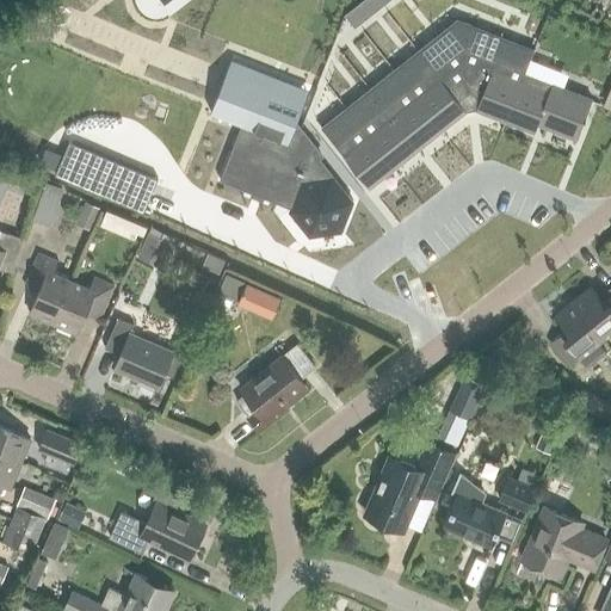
[(363,0),(344,14),(355,28),(390,0),(363,0)]
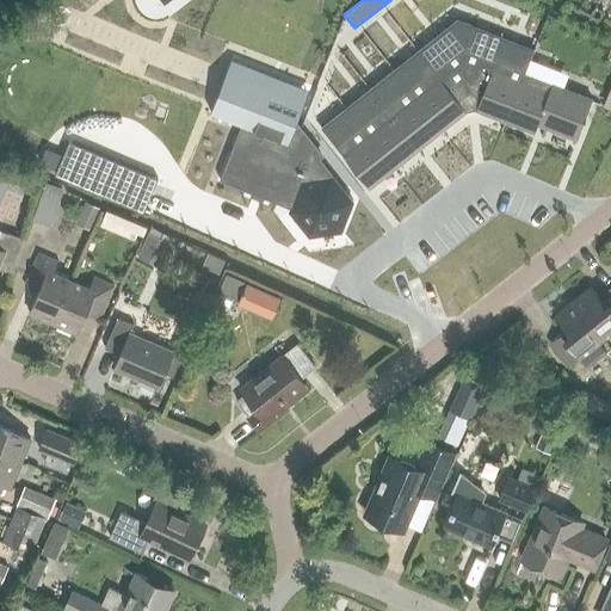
[(457,20),(321,128),(369,189),(371,187),(370,186),(393,167),(394,168),(394,167),(417,149),(418,150),(418,149),(418,148),(440,130),(442,131),(442,130),(442,129),(464,111),(466,112),(467,111),(476,110),(477,110),(479,109),(505,119),(505,121),(506,121),(506,119),(534,130),(534,133),(535,133),(538,123),(548,127),(547,128),(548,128),(549,127),(575,137),(575,139),(576,140),(592,99),(525,73),(535,49),(534,48),(534,49),(457,20)]
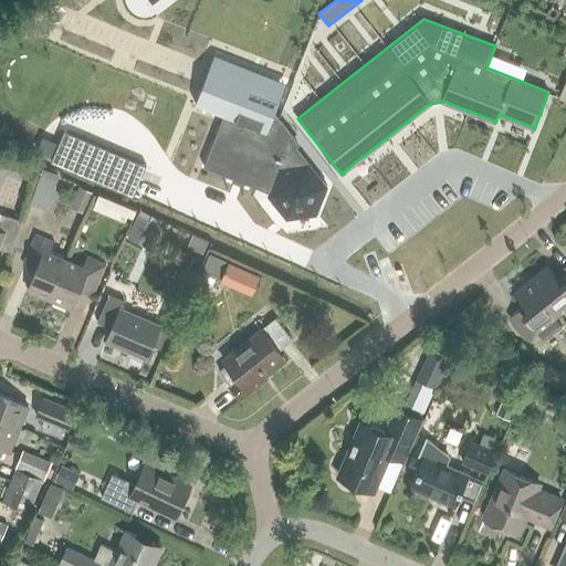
[(196,102),(195,104),(223,115),(203,166),(203,167),(205,167),(205,166),(233,177),(231,181),(233,182),(234,177),(244,181),(242,186),(244,186),(245,181),(270,191),(268,196),(286,219),(315,215),(326,187),(295,147),(289,138),(281,129),(274,127),(273,129),(266,127),(268,124),(280,93),(226,72),(226,73),(220,87),(219,86),(216,95),(217,95),(211,107),(196,102)]
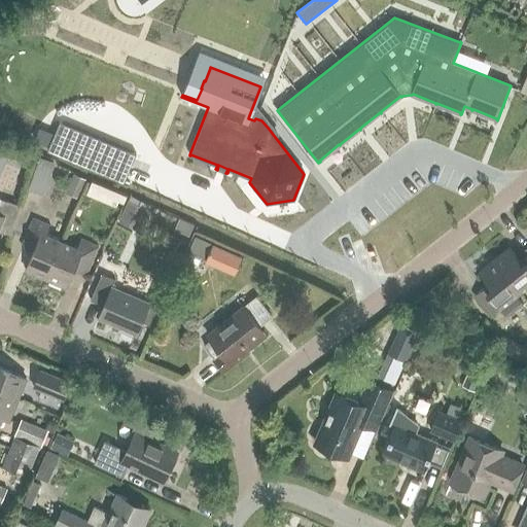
[(60,121),(47,150),(124,183),(136,154),(60,121)]
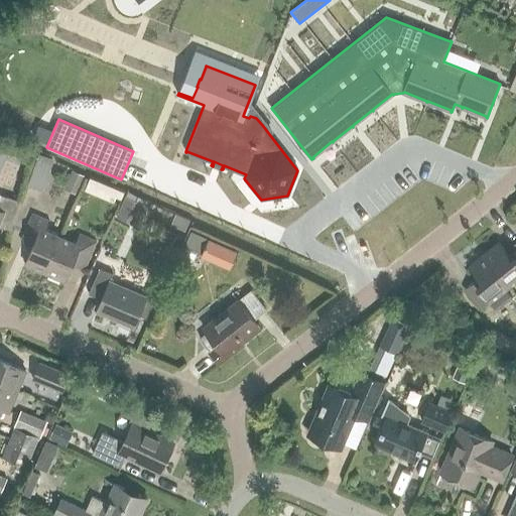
[(34,182),(49,187),(59,155),(43,150),(34,182)]
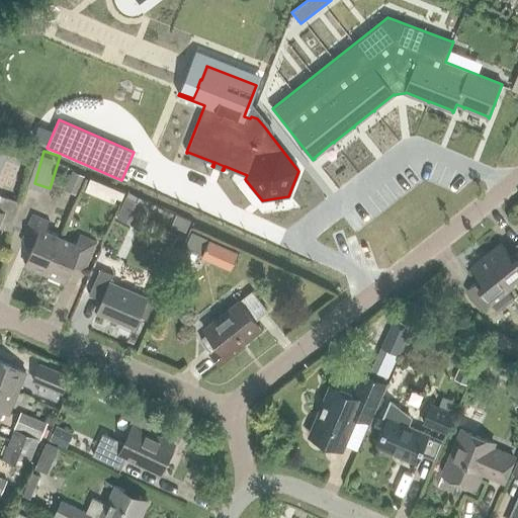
[(126,195),(116,218),(136,228),(147,203),(148,201),(128,192),(126,195)]
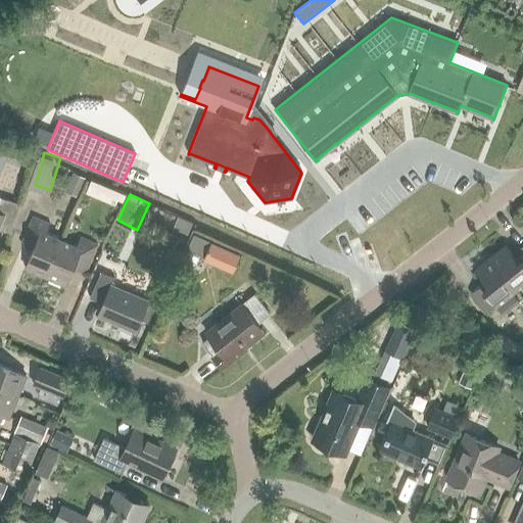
[(20,205),(2,198),(0,203),(0,229),(11,233),(20,205)]
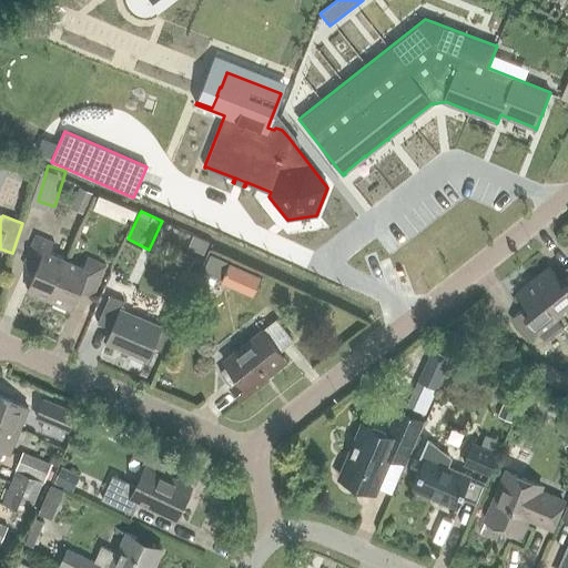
[(27,292),(49,301),(67,260),(50,253),(54,244),(36,236),(23,266),(36,271),(27,292)]
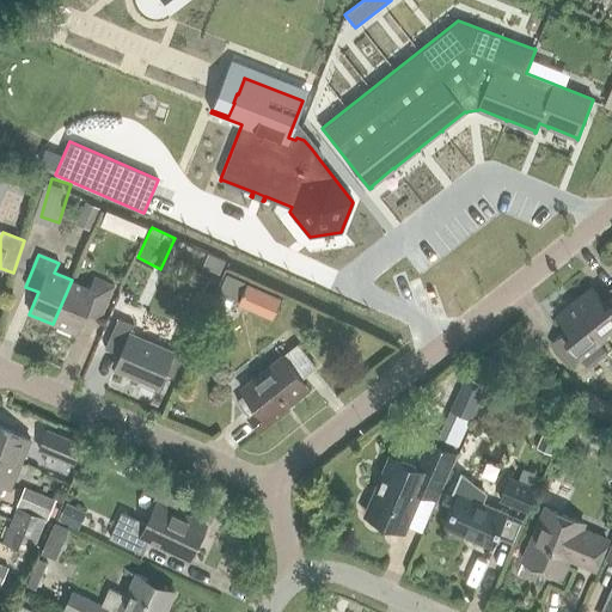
[(208,255),(202,268),(219,275),(225,262),(208,255)]
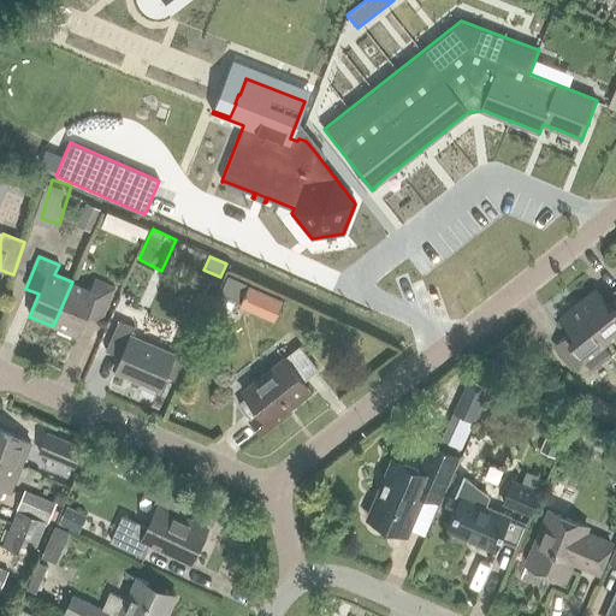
[(72,282),(53,326),(77,337),(87,315),(100,320),(114,288),(94,279),(90,290),(72,282)]
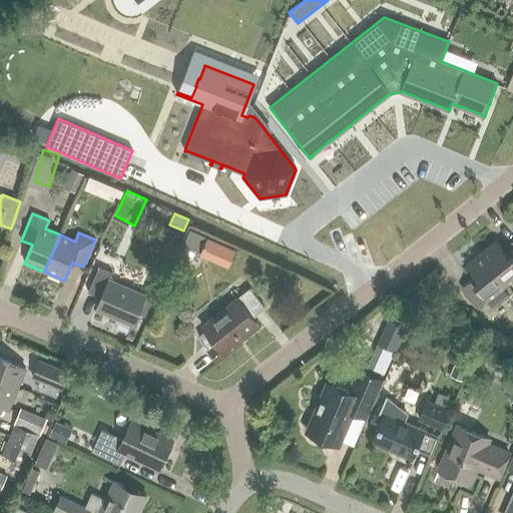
[(206,239),(200,254),(198,258),(228,271),(236,252),(206,239)]
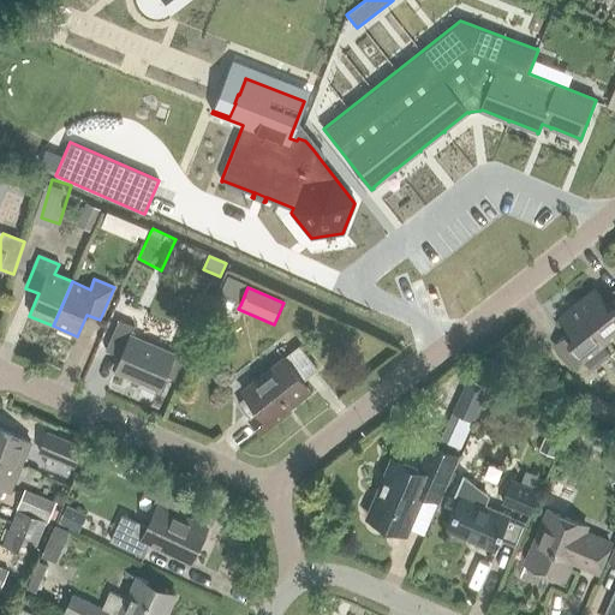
[(614,296),(605,303),(595,288),(577,303),(607,341),(614,334),(614,296)]
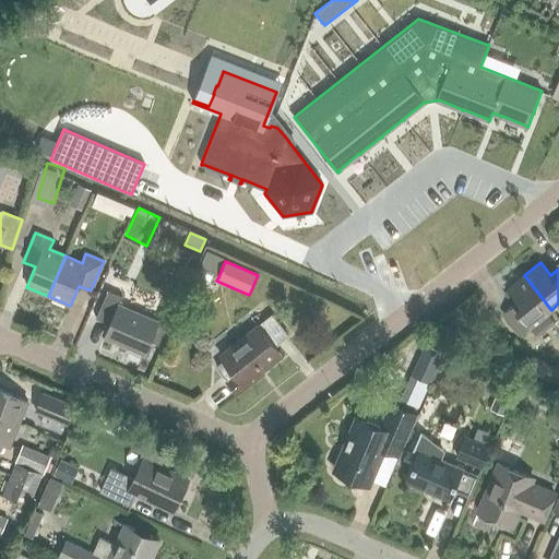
[(554,322),(547,314),(551,310),(524,275),(508,288),(518,301),(503,313),(521,335),(530,328),(537,336),(554,322)]
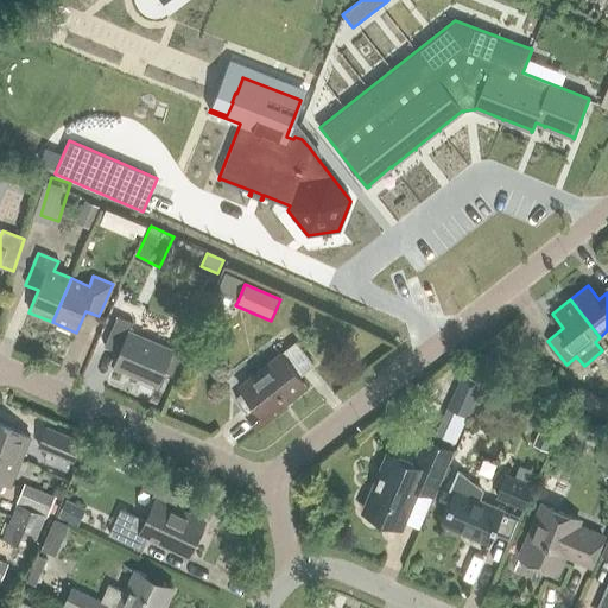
[(128,333),(133,323),(116,317),(103,347),(119,353),(114,366),(121,369),(121,371),(130,374),(130,373),(157,385),(163,372),(177,378),(198,328),(184,322),(171,350),(128,333)]
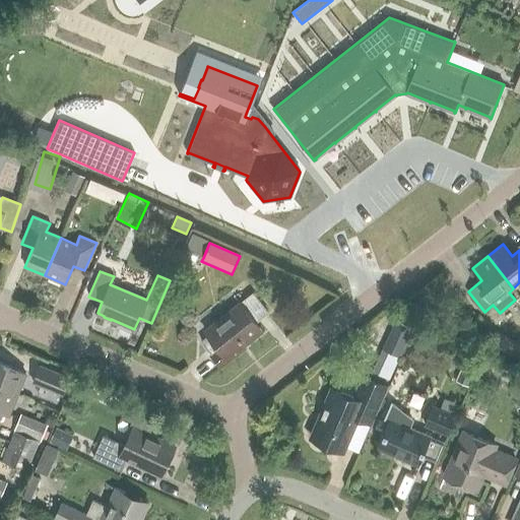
[(211,354),(211,355),(220,367),(239,352),(237,350),(252,338),(253,340),(265,331),(257,321),(268,313),(253,294),(240,304),(204,331),(208,335),(201,341),(211,354)]
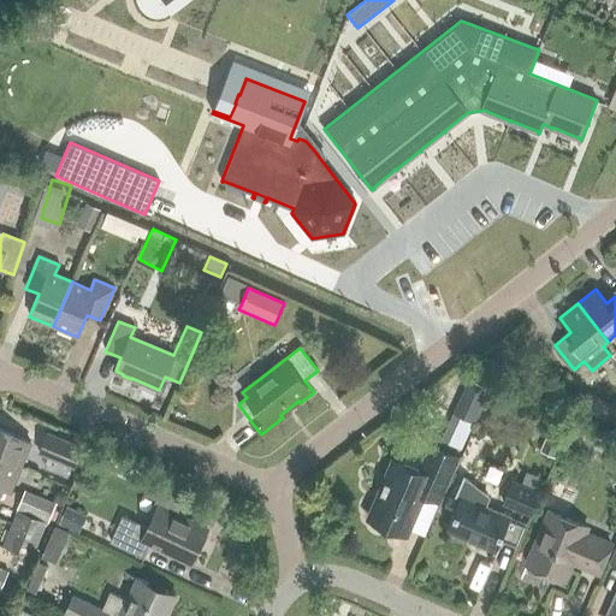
[(471,389),(457,415),(474,424),(486,396),(471,389)]
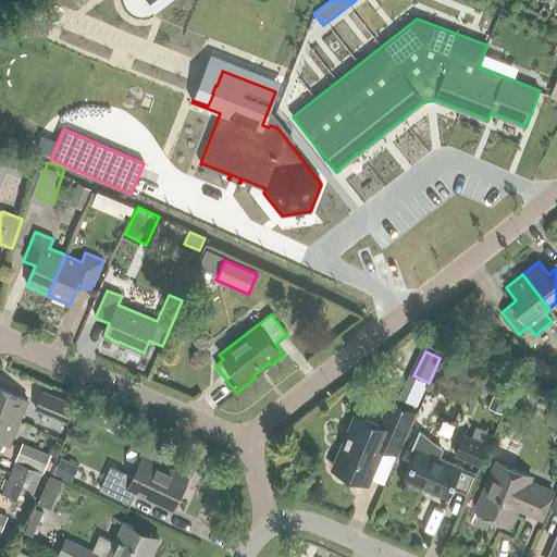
[(556,362),(555,367),(547,362),(541,376),(556,384),(556,362)]
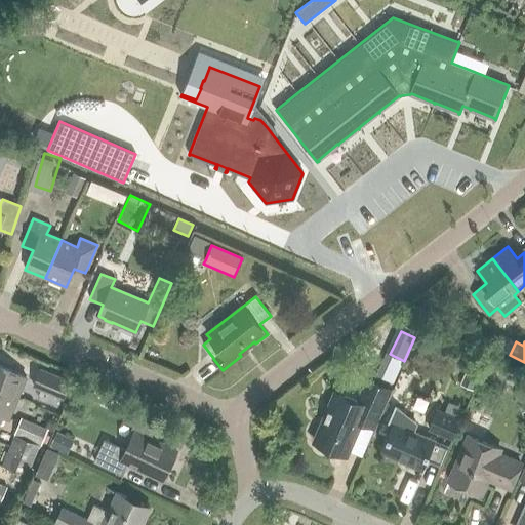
[(0,366),(0,391),(16,398),(26,377),(0,366)]
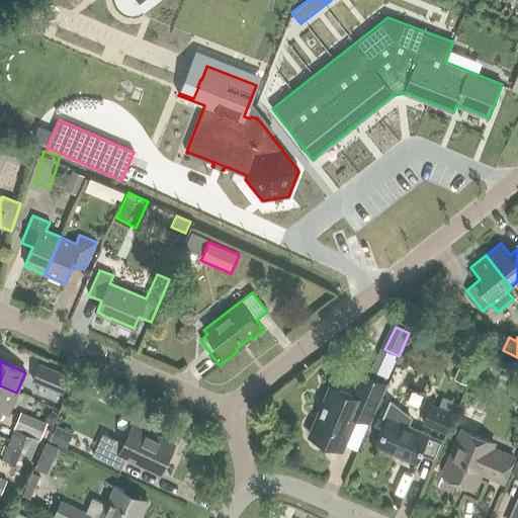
[(62,393),(68,376),(39,365),(32,381),(62,393)]
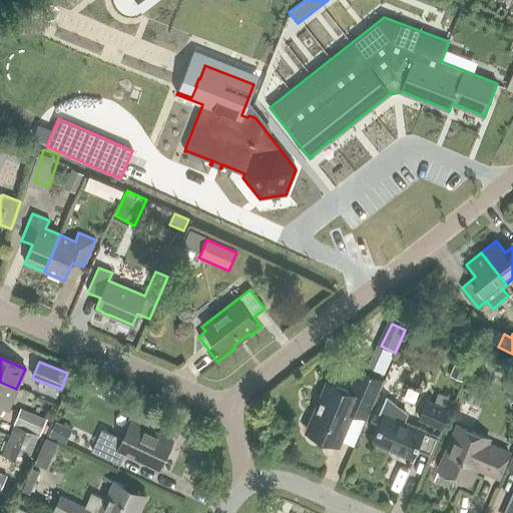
[(365,417),(381,382),(359,372),(350,394),(327,384),(307,432),(339,445),(352,412),(365,417)]
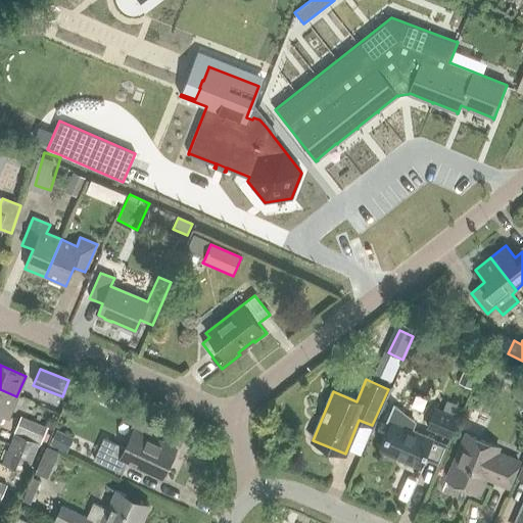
[(0,414),(8,417),(16,396),(0,389),(0,414)]
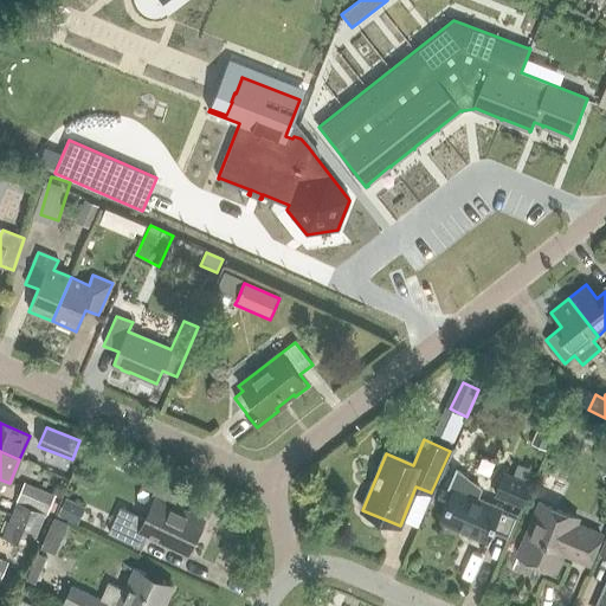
[(447,488),(453,491),(440,522),(487,542),(501,509),(476,498),(479,490),(456,471),(457,468),(456,466),(447,488)]
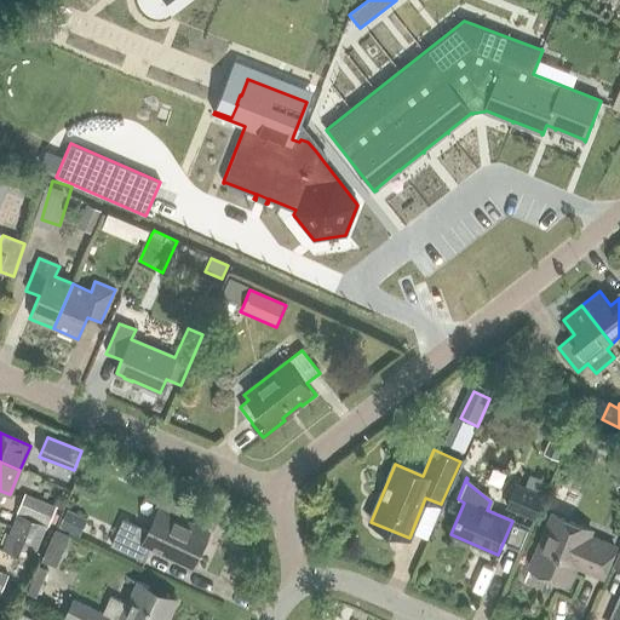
[(506,507),(534,518),(544,497),(516,484),(506,507)]
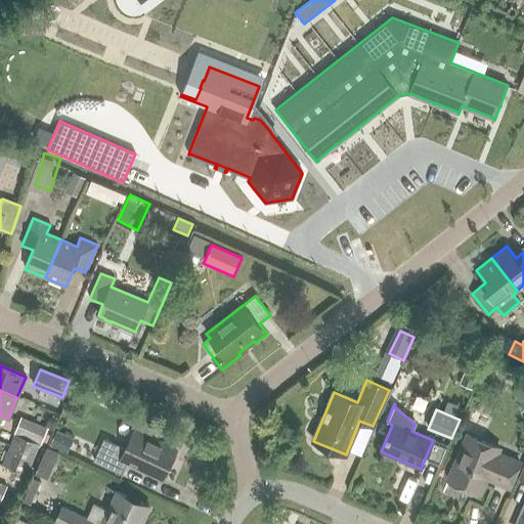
[(176,449),(150,437),(156,426),(136,417),(129,434),(134,436),(128,449),(104,438),(93,461),(122,475),(128,463),(162,479),(176,449)]
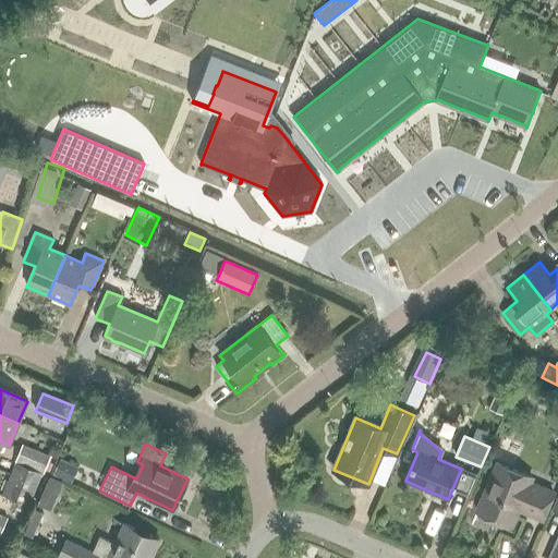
[(44,473),(50,457),(22,446),(15,462),(44,473)]
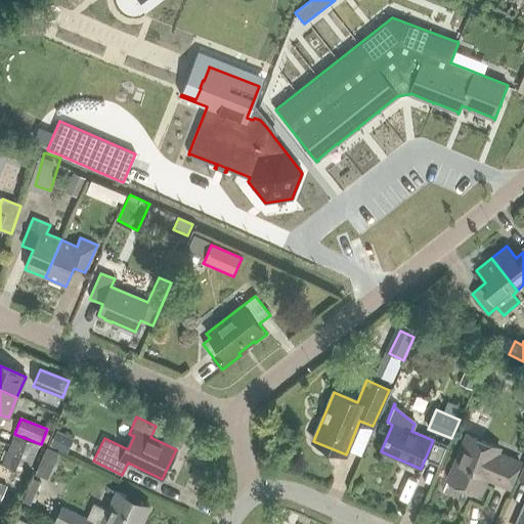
[(35,460),(41,444),(14,434),(8,448),(2,464),(29,475),(35,460)]
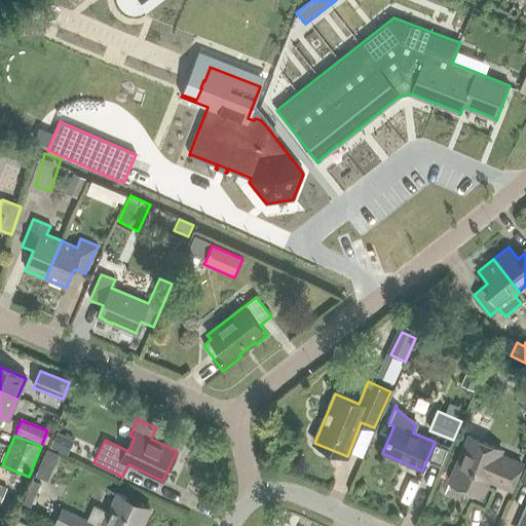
[(482,496),(488,480),(511,490),(521,465),(499,455),(501,451),(468,437),(449,482),(482,496)]
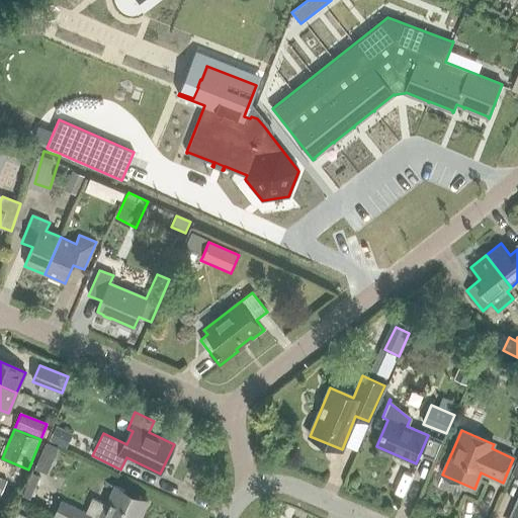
[(35,468),(49,473),(60,447),(47,441),(35,468)]
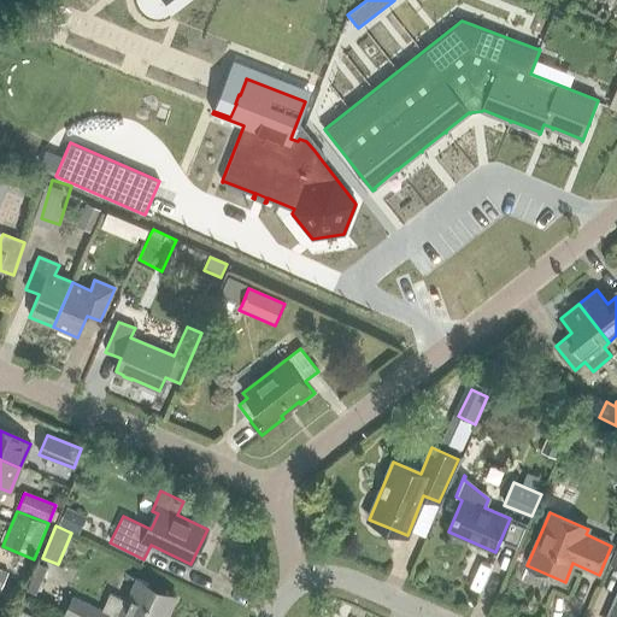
[(37,564),(27,591),(36,595),(47,569),(37,564)]
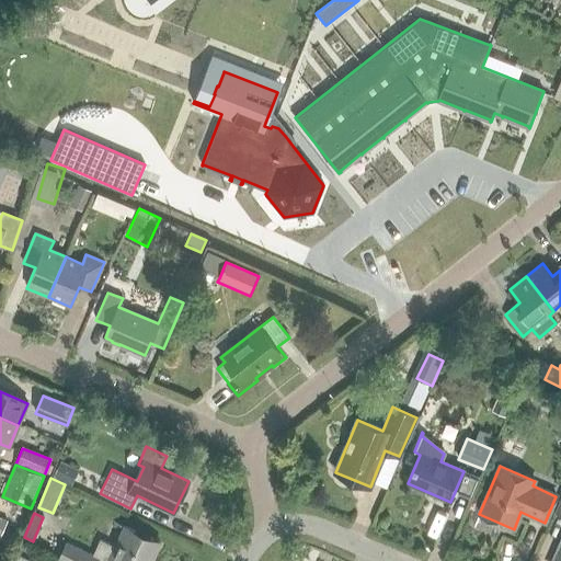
[(92,556),(67,544),(59,559),(63,560),(150,560),(159,544),(125,527),(115,547),(100,540),(92,556)]
